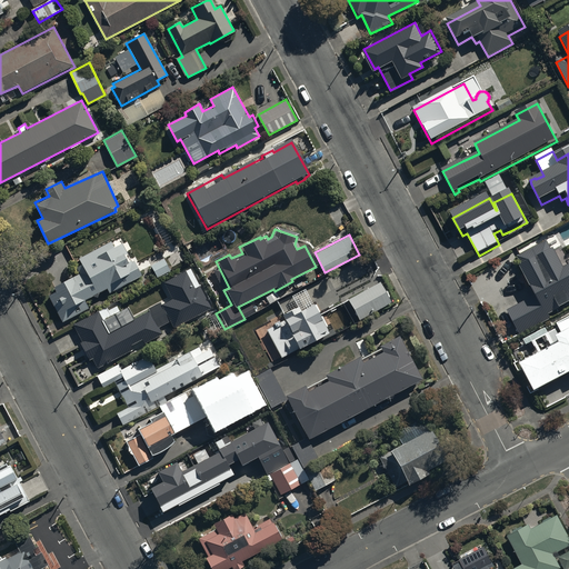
[(80,271),(55,285),(57,290),(48,295),(62,321),(90,307),(86,299),(106,288),(108,292),(142,275),(125,241),(115,246),(111,241),(79,258),(82,263),(77,266),(80,271)]
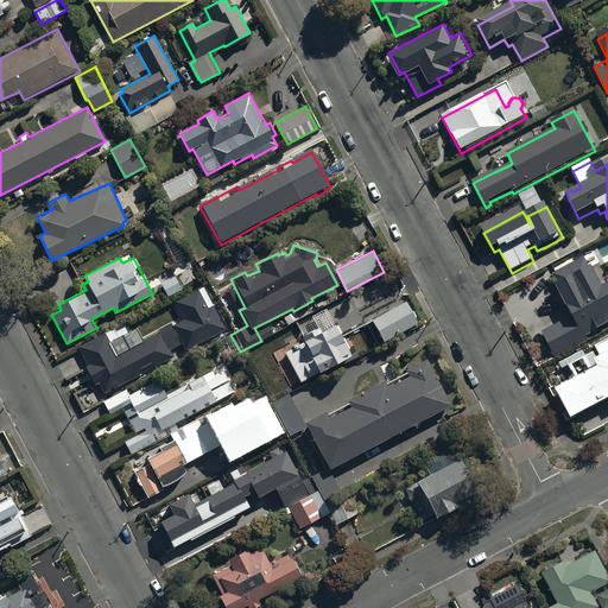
[(607,285),(602,289),(593,271),(591,271),(586,260),(553,277),(559,289),(557,290),(572,317),(542,334),(556,360),(589,342),(588,340),(599,333),(600,334),(607,329),(607,285)]
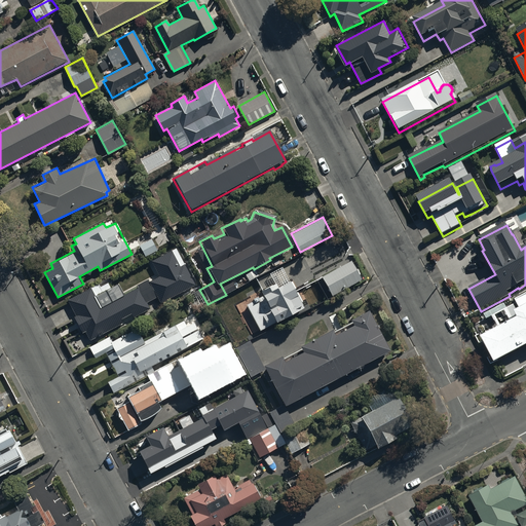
[(149,235),(138,241),(145,255),(156,249),(149,235)]
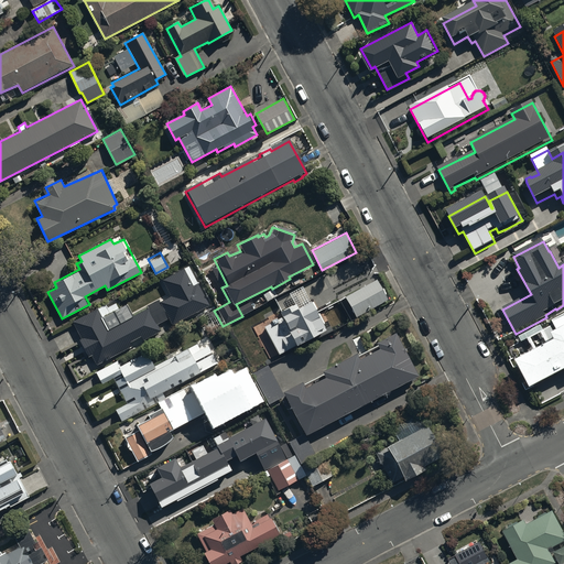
[(107,304),(73,322),(80,337),(78,338),(87,357),(91,355),(96,364),(133,346),(131,342),(141,337),(142,339),(161,331),(156,323),(170,316),(172,322),(209,304),(188,267),(162,279),(170,296),(160,301),(159,300),(147,305),(148,307),(132,314),(128,306),(119,311),(116,303),(108,306),(107,304)]
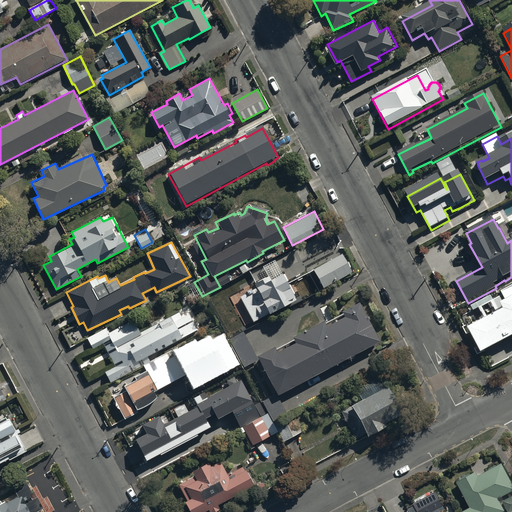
[(350,272),(339,254),(309,271),(319,289),(350,272)]
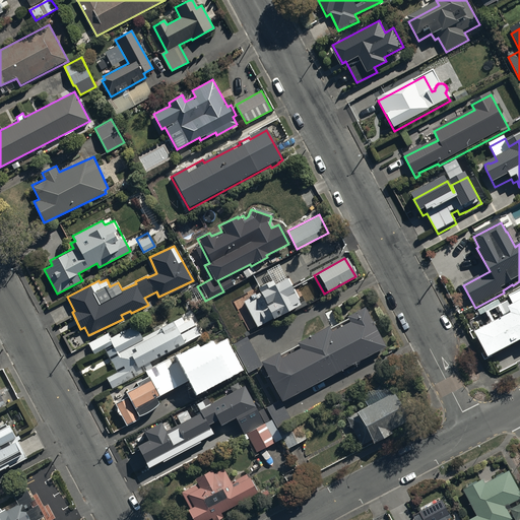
[(260,291),(244,300),(257,326),(301,304),(286,276),(274,282),(272,278),(257,285),(260,291)]
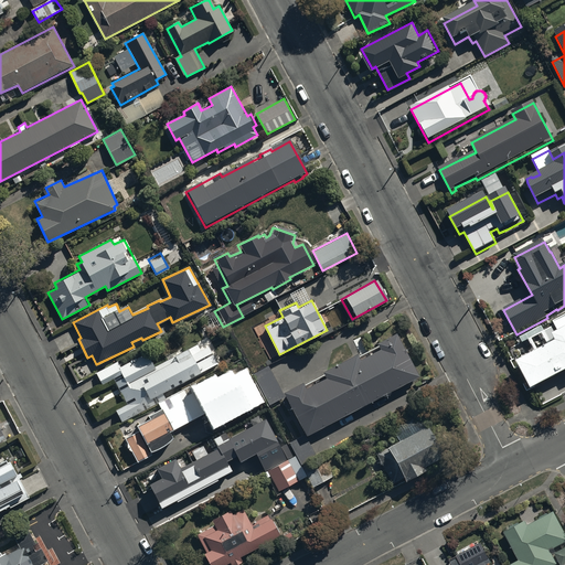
[(554,340),(557,347),(519,366),(533,394),(564,376),(564,320),(555,326),(561,336),(554,340)]
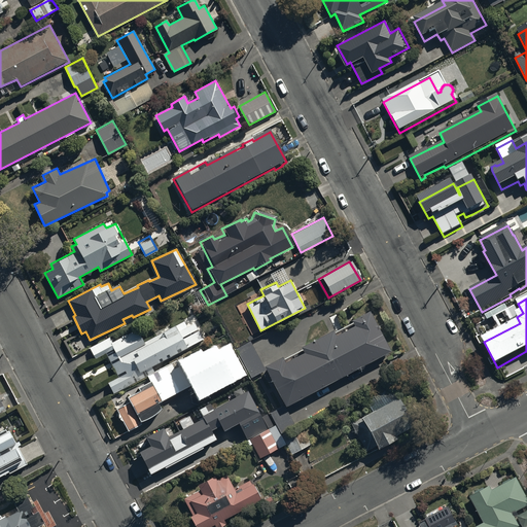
[(283,357),(265,366),(286,408),(390,353),(369,312),(351,321),(353,325),(335,335),(334,332),(302,349),(303,351),(284,361),(283,357)]
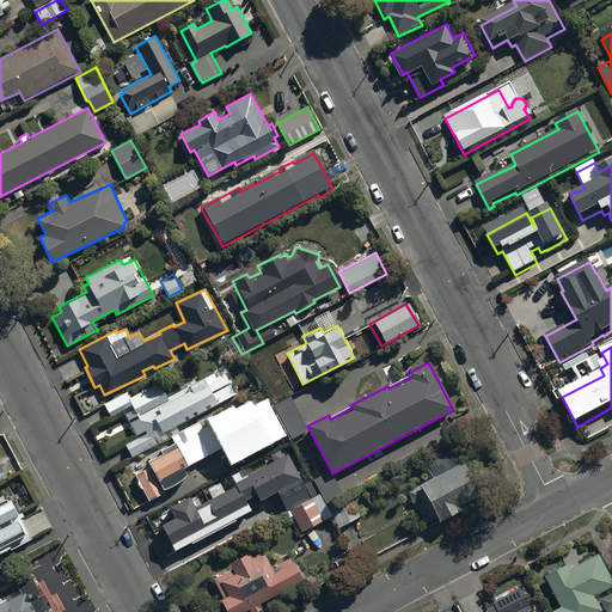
[(129,390),(103,403),(110,416),(123,410),(138,436),(124,444),(132,456),(178,432),(175,424),(236,392),(227,378),(231,377),(225,365),(166,396),(158,381),(133,395),(129,390)]
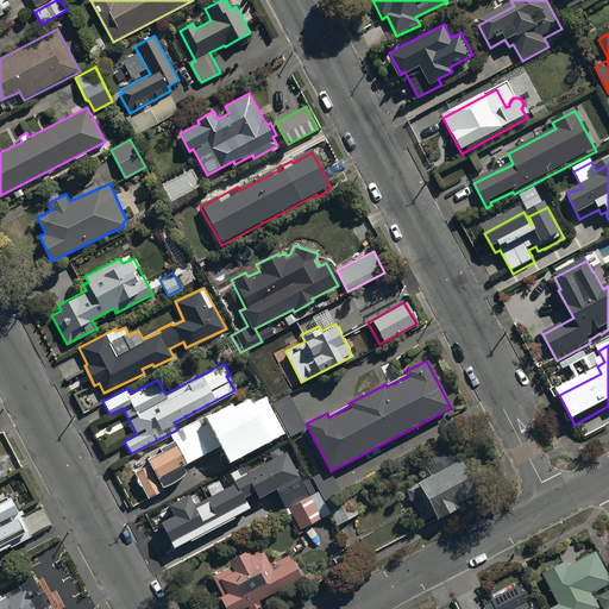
[(290,397),(275,405),(292,438),(307,431),(290,397)]
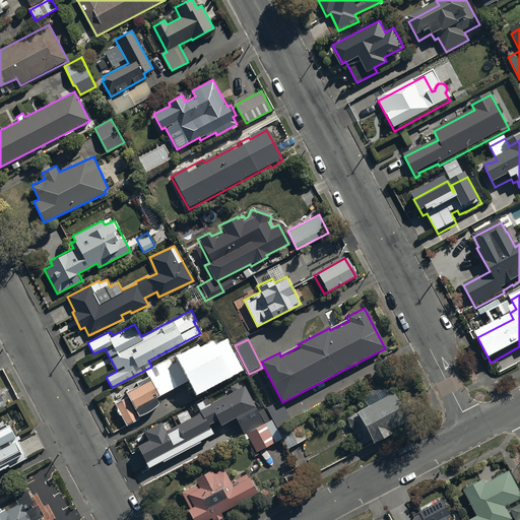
[(138,386),(126,393),(130,399),(116,406),(126,428),(141,420),(139,416),(140,416),(141,416),(142,416),(143,416),(144,415),(145,415),(146,415),(147,415),(148,414),(149,413),(150,413),(151,412),(152,412),(152,411),(153,411),(154,410),(155,409),(156,408),(157,407),(157,406),(158,406),(158,405),(159,404),(159,403),(160,402),(160,401),(161,400),(161,399),(161,398),(161,397),(196,378),(198,382),(196,383),(197,383),(198,383),(199,383),(200,383),(201,383),(202,383),(203,383),(204,383),(205,383),(206,382),(207,382),(208,382),(209,382),(210,381),(211,381),(212,380),(213,380),(214,379),(215,379),(216,378),(217,378),(218,377),(219,376),(220,375),(221,374),(223,377),(236,370),(223,348),(212,355),(208,350),(196,358),(194,353),(183,361),(180,355),(146,374),(148,378),(137,384),(138,386)]
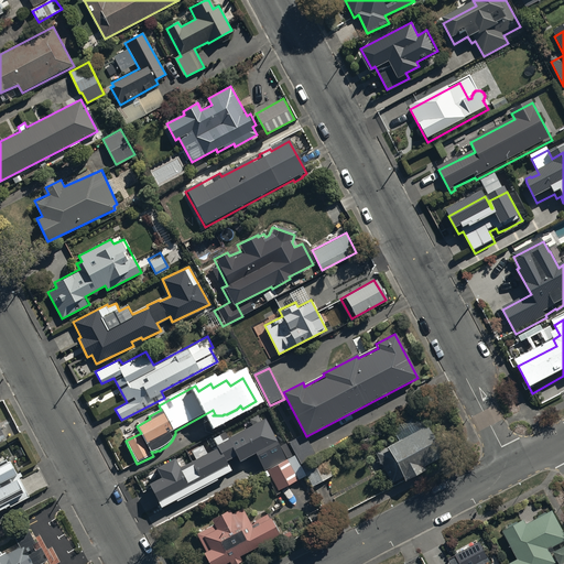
[(387,448),(376,454),(391,484),(402,477),(404,481),(425,470),(424,468),(443,457),(426,427),(425,427),(416,412),(390,425),(399,441),(387,447),(387,448)]
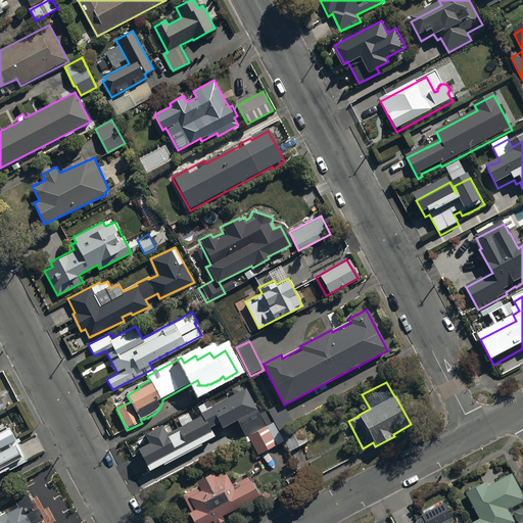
[(140,450),(148,466),(210,432),(208,428),(220,422),(224,429),(238,421),(246,436),(267,426),(246,388),(199,413),(201,416),(168,433),(163,426),(146,435),(151,444),(140,450)]
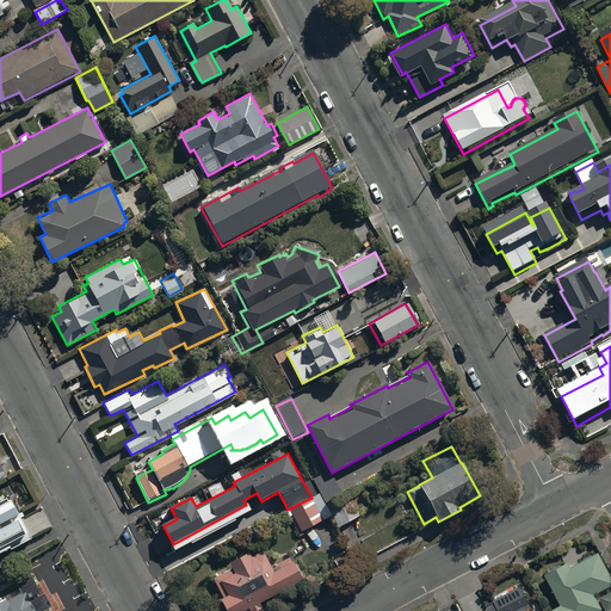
[(4,491),(0,492),(0,549),(10,545),(11,548),(31,538),(11,497),(7,498),(4,491)]
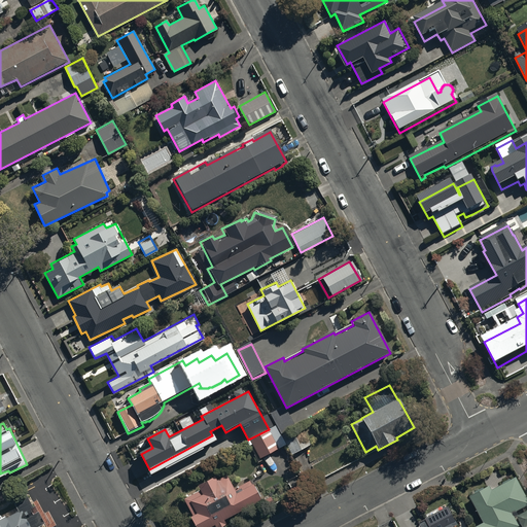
[(277,427),(250,441),(260,460),(287,448),(277,427)]
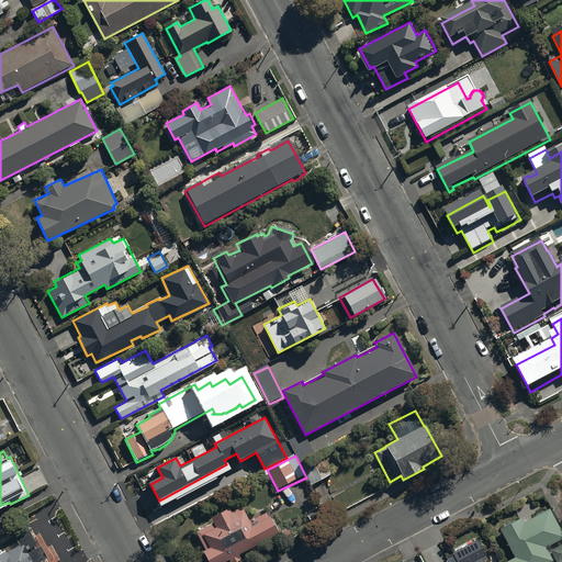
[(303,467),(313,486),(333,476),(323,457),(303,467)]
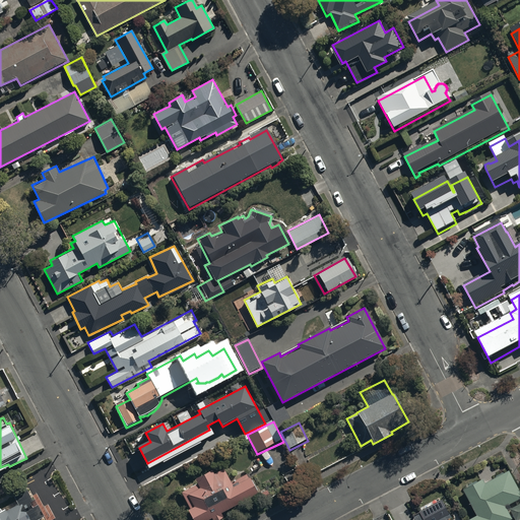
[(481,477),(462,488),(476,514),(469,517),(470,519),(507,519),(512,518),(508,509),(511,507),(509,503),(519,497),(519,490),(509,469),(484,482),(481,477)]
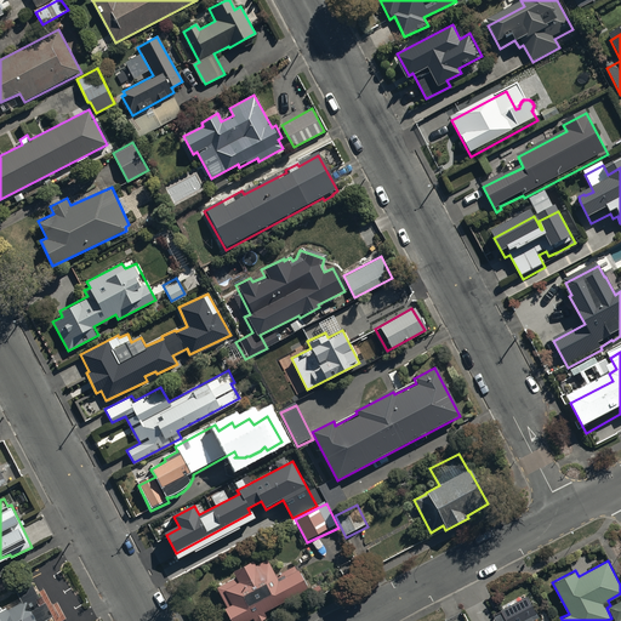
[(232,574),(235,580),(216,590),(226,609),(223,610),(228,620),(251,620),(308,591),(298,573),(296,574),(294,569),(274,579),(267,563),(255,569),(252,563),(232,574)]
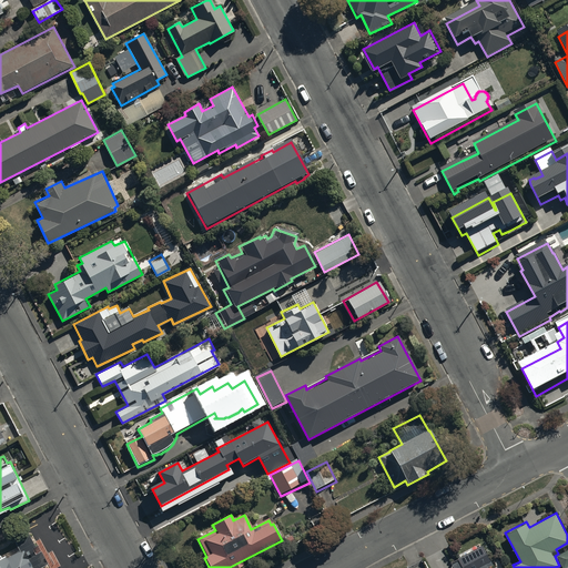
[(0,567),(48,567),(50,567),(39,546),(37,548),(30,535),(17,543),(22,553),(9,559),(8,557),(4,559),(2,556),(0,556),(0,567)]
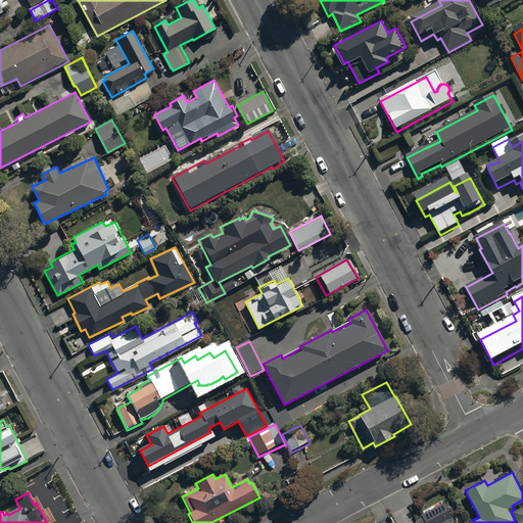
[(444,500),(414,515),(418,522),(448,522),(448,521),(454,518),(444,500)]
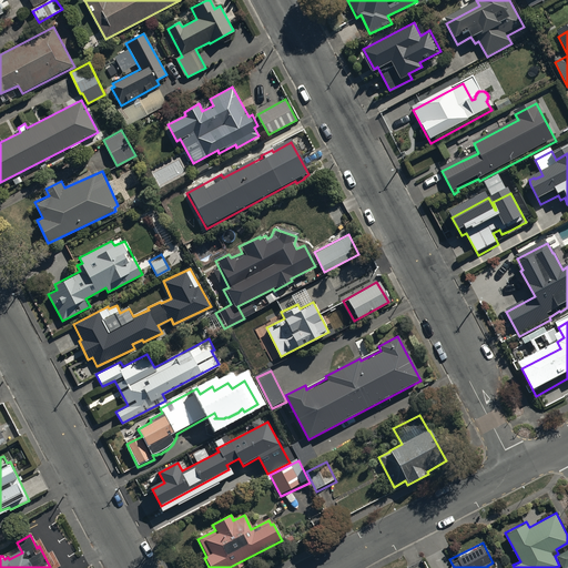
[(567,565),(567,549),(558,556),(564,567),(567,565)]
